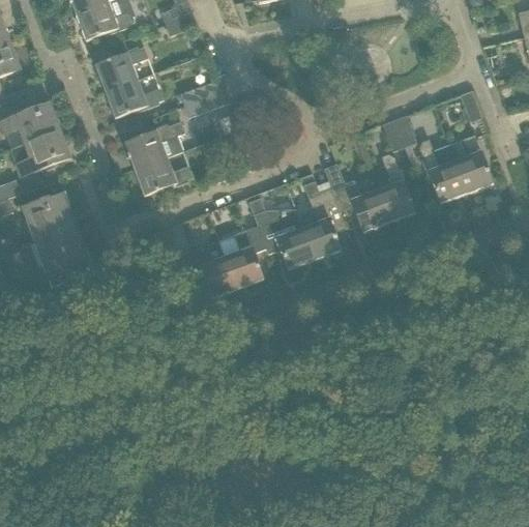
[(70,0),(77,13),(112,0),(70,0)]
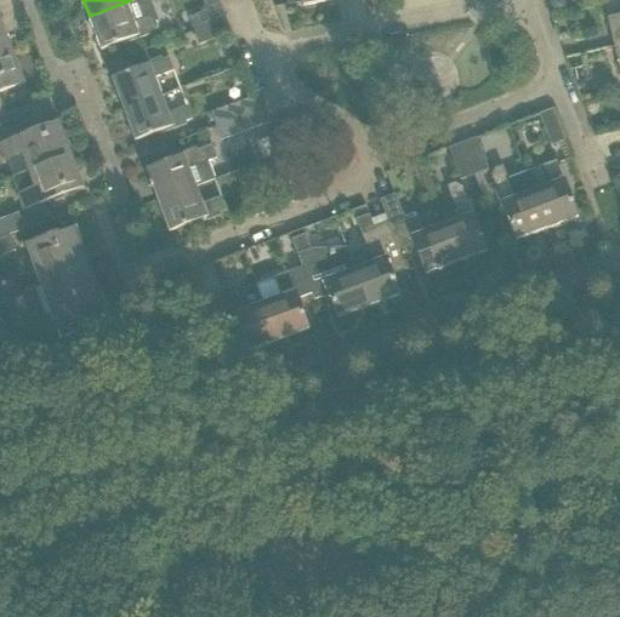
[(154,20),(158,18),(151,0),(131,0),(90,16),(101,47),(157,27),(154,20)]
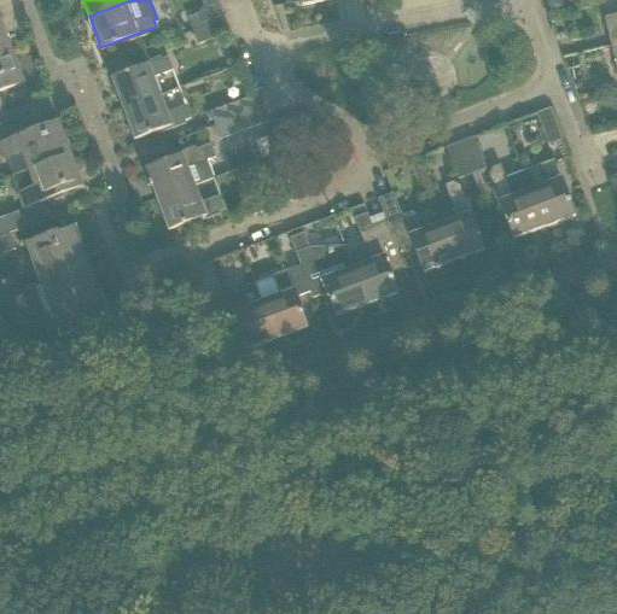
[(192,28),(225,16),(220,3),(187,16),(192,28)]
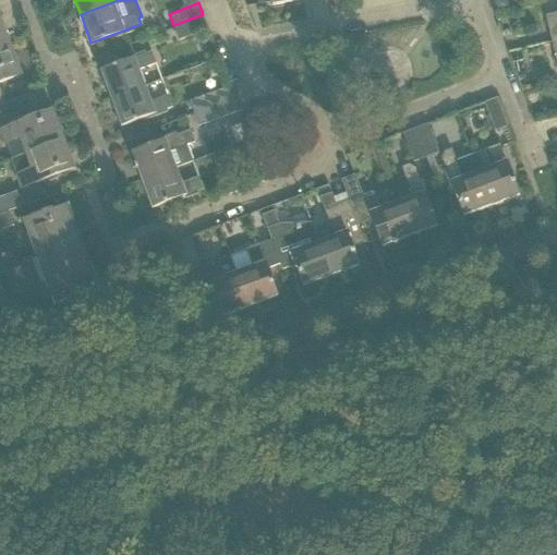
[(556,10),(546,13),(552,38),(556,37),(556,10)]
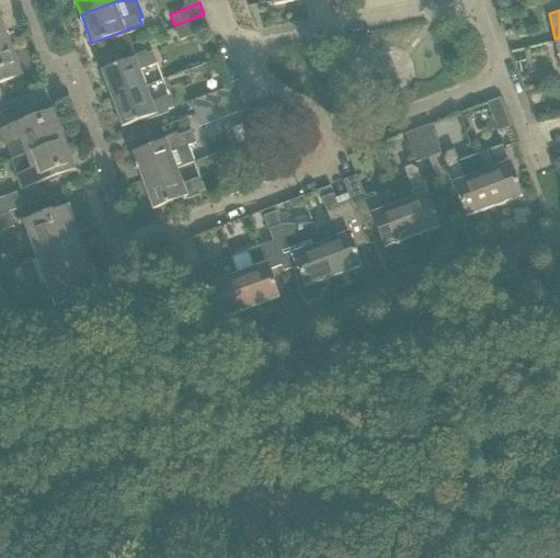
[(180,38),(209,27),(204,14),(174,25),(180,38)]
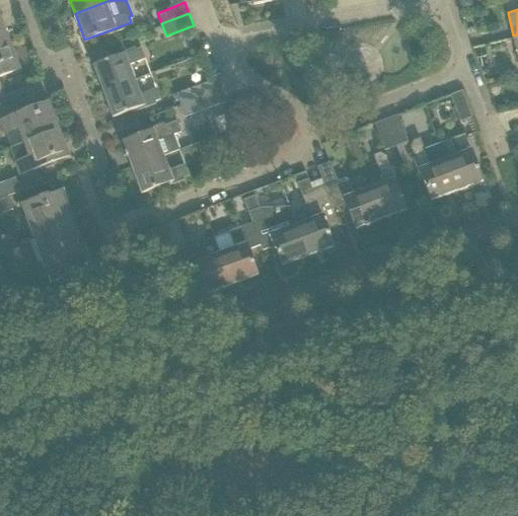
[(0,45),(9,42),(0,16),(0,45)]
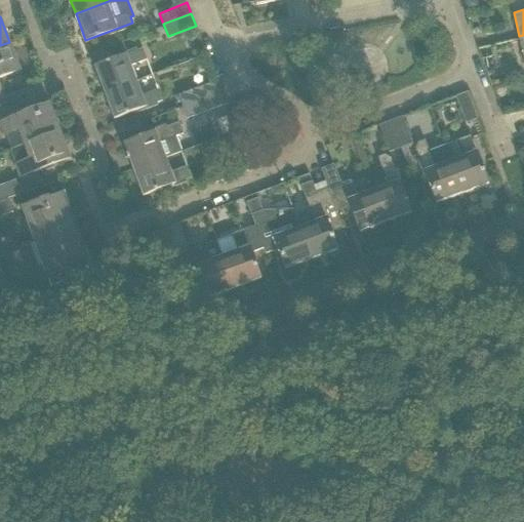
[(0,75),(19,69),(9,42),(0,45),(0,75)]
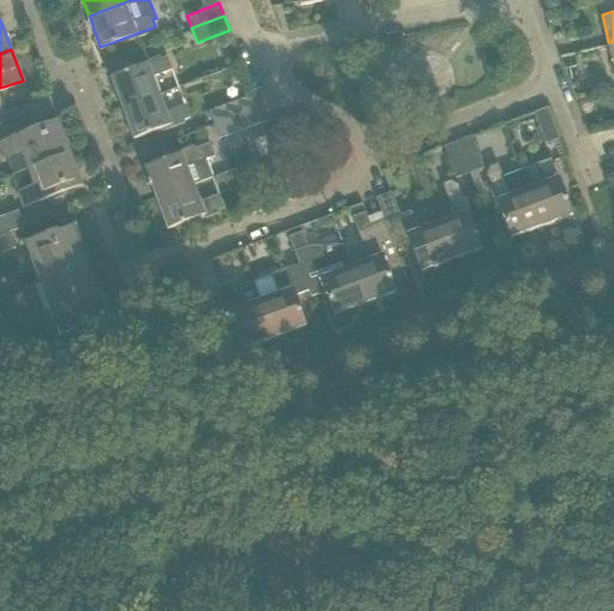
[(153,75),(171,67),(166,54),(111,76),(123,106),(159,93),(153,75)]
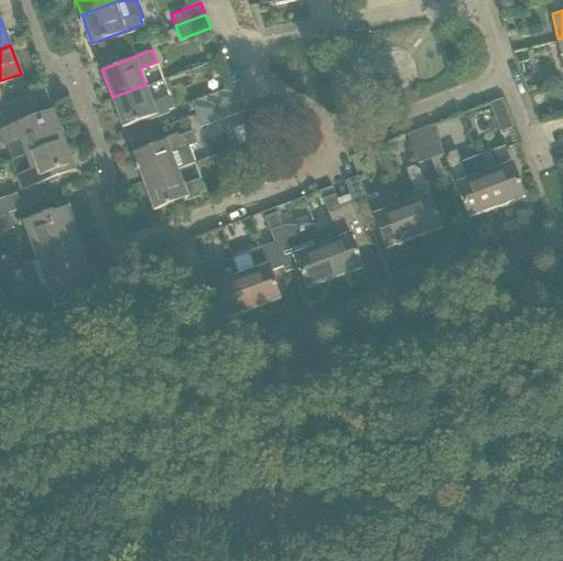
[(168,95),(152,101),(145,85),(112,97),(122,126),(172,107),(168,95)]
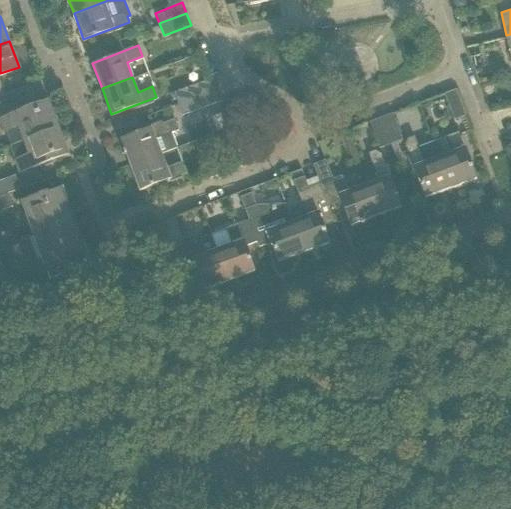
[(178,102),(215,88),(211,77),(173,91),(178,102)]
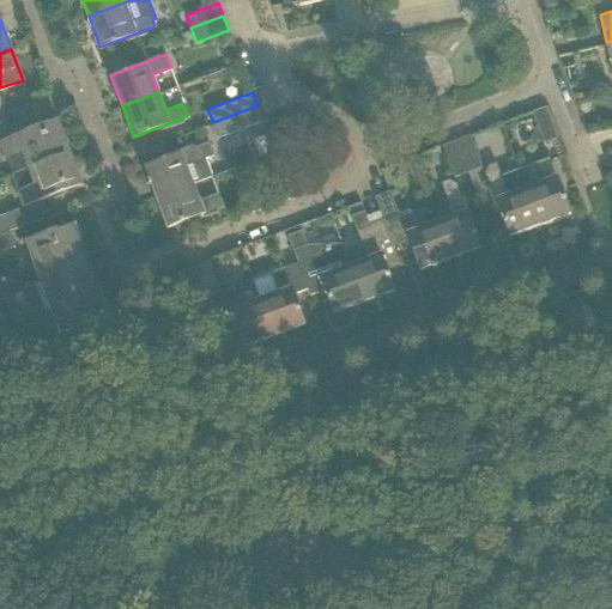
[(544,141),(558,135),(546,104),(533,109),(544,141)]
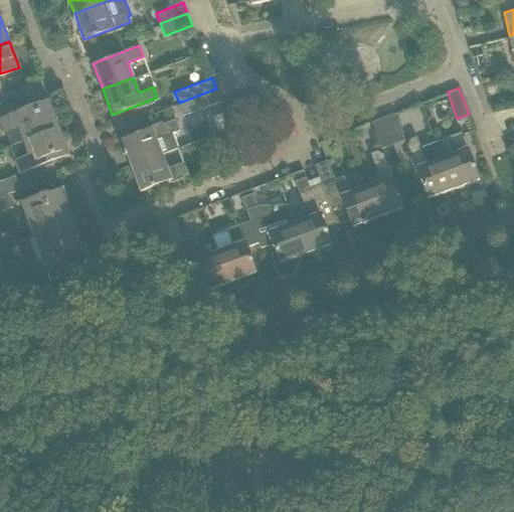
[(183,115),(220,101),(216,89),(179,103),(183,115)]
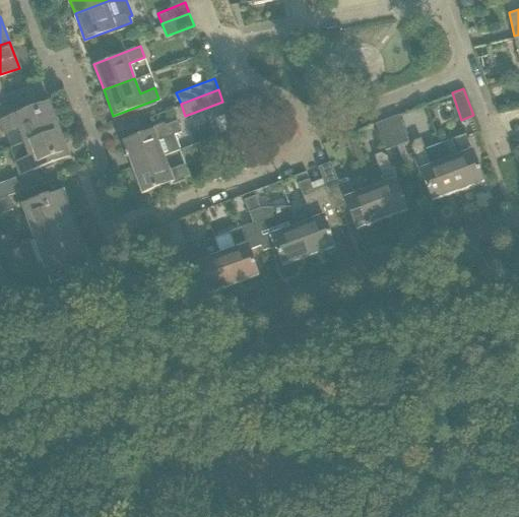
[(24,140),(60,127),(49,101),(0,119),(5,131),(19,126),(24,140)]
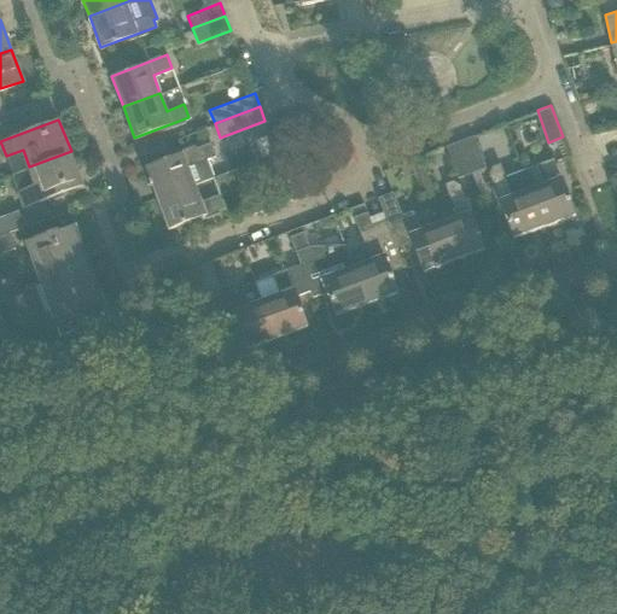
[(485,165),(475,135),(475,134),(460,140),(472,171),(485,165)]
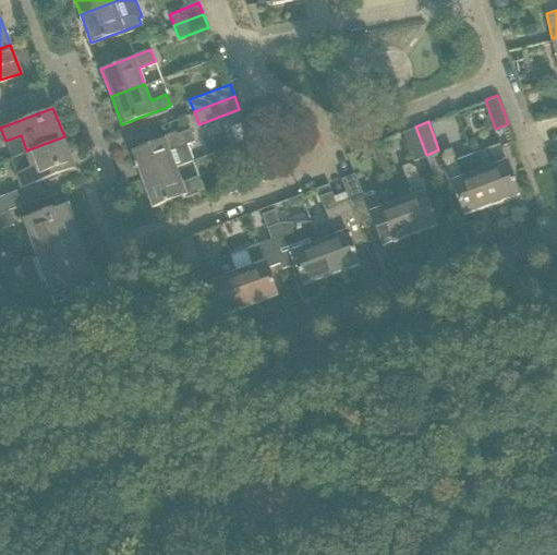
[(414,159),(426,155),(415,127),(403,131),(414,159)]
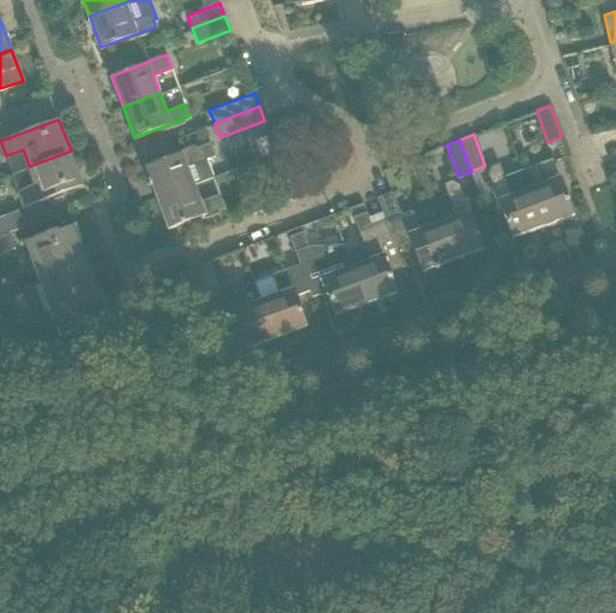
[(207,158),(216,154),(211,141),(145,166),(157,196),(213,175),(207,158)]
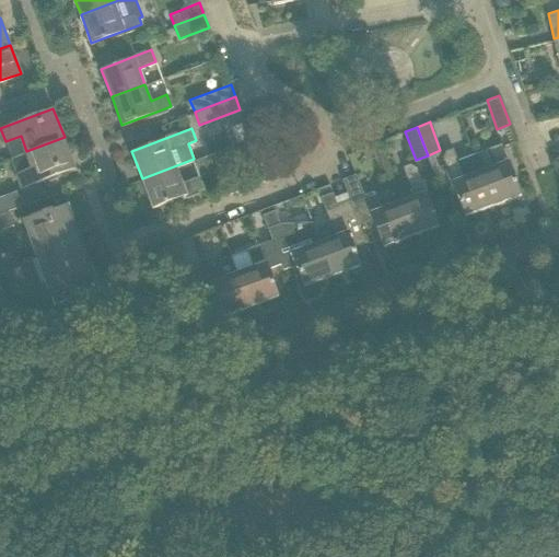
[(26,151),(11,158),(18,173),(22,186),(76,165),(65,137),(26,151)]
